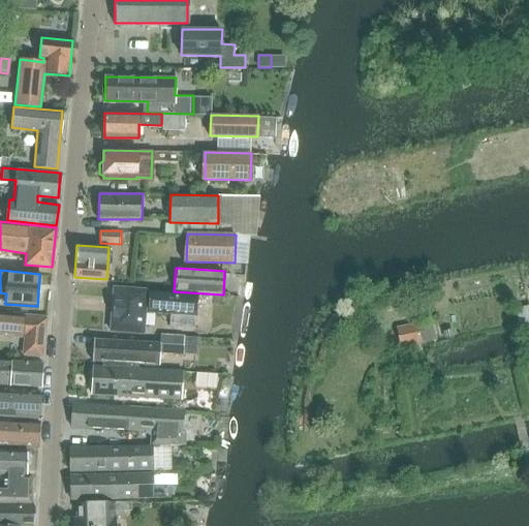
[(143,333),(147,289),(114,286),(111,330),(143,333)]
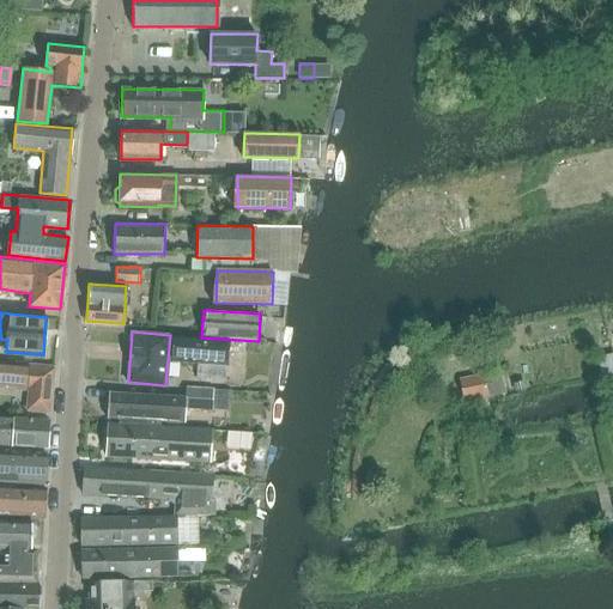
[(228,366),(230,342),(174,338),(171,363),(228,366)]
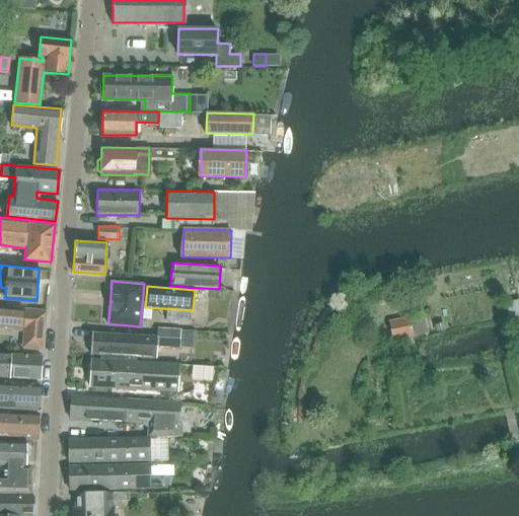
[(518,297),(505,301),(508,317),(518,314),(518,297)]
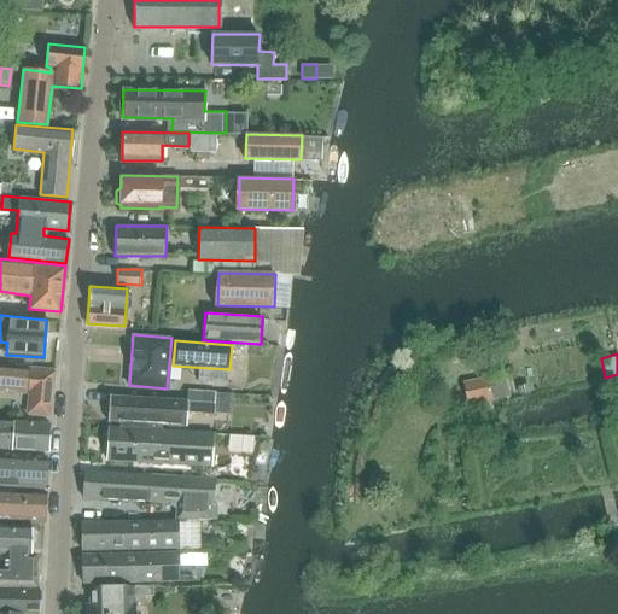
[(51,415),(54,369),(0,363),(0,389),(29,391),(27,413),(51,415)]
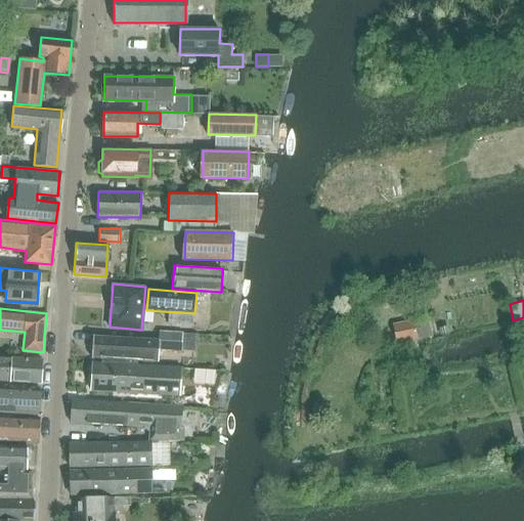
[(417,337),(413,319),(392,323),(396,342),(417,337)]
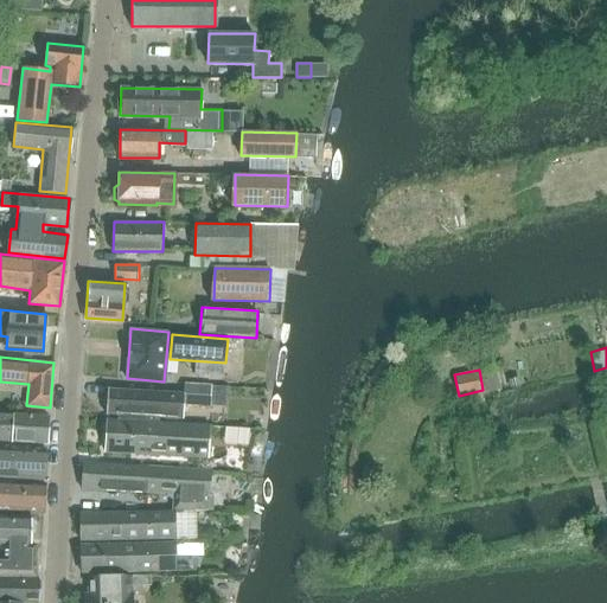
[(210,406),(211,389),(211,385),(184,383),(183,393),(107,389),(106,412),(117,414),(117,418),(158,421),(159,416),(181,417),(183,404),(210,406)]
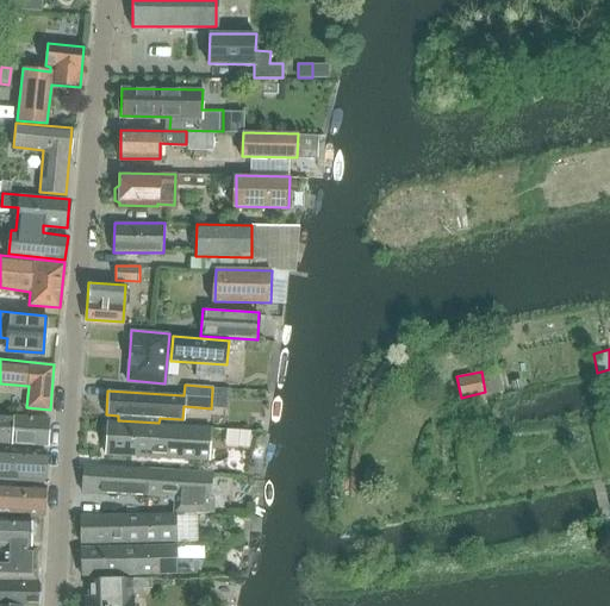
[(0,441),(48,444),(49,418),(0,413),(0,441)]
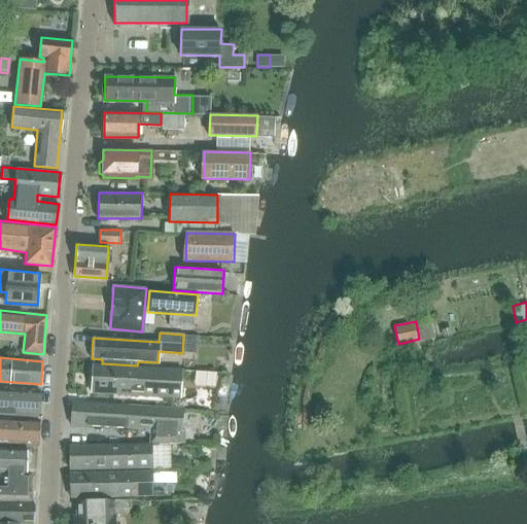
[(180,397),(180,392),(181,369),(93,363),(91,392),(180,397)]
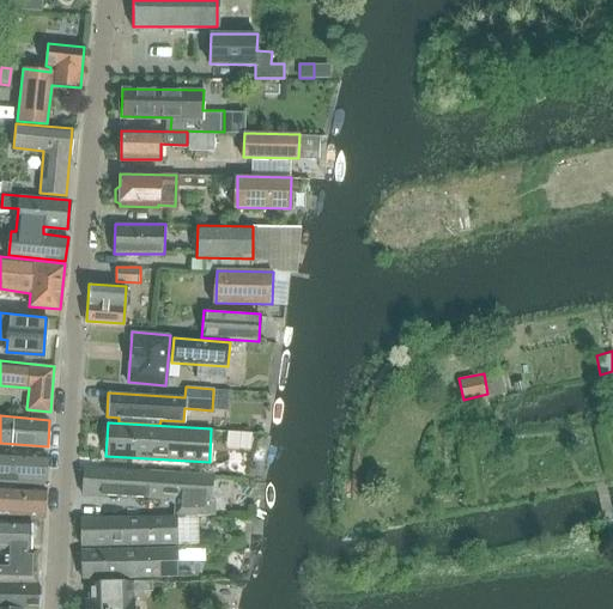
[(0,480),(46,483),(47,455),(0,451),(0,480)]
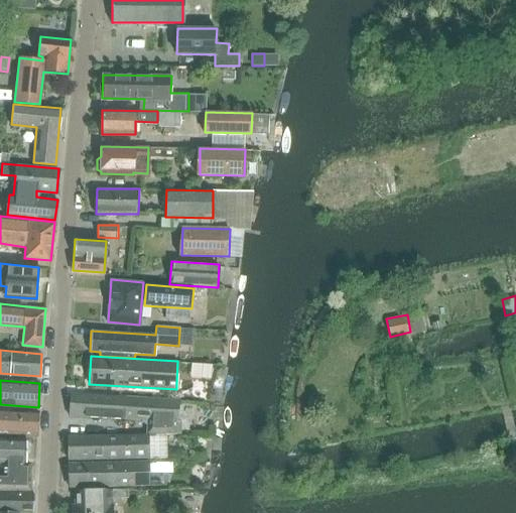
[(126,396),(71,393),(70,414),(125,417),(126,396)]
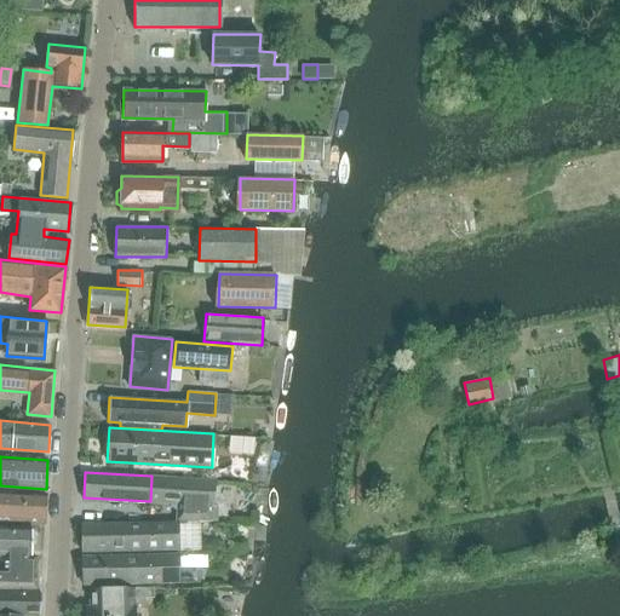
[(216,479),(151,476),(150,501),(178,505),(178,520),(179,520),(218,519),(218,506),(214,506),(216,479)]
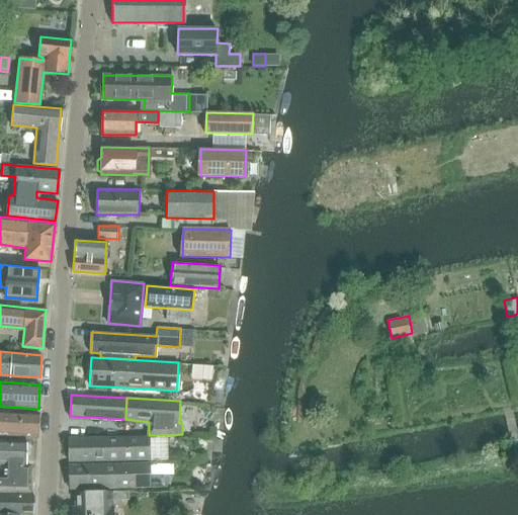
[(0,434),(37,436),(38,413),(0,410),(0,434)]
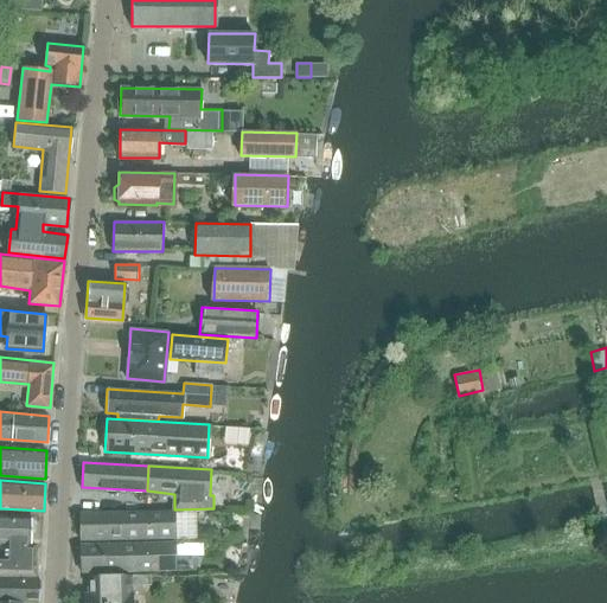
[(174,510),(80,512),(81,539),(176,537),(176,510),(174,510)]
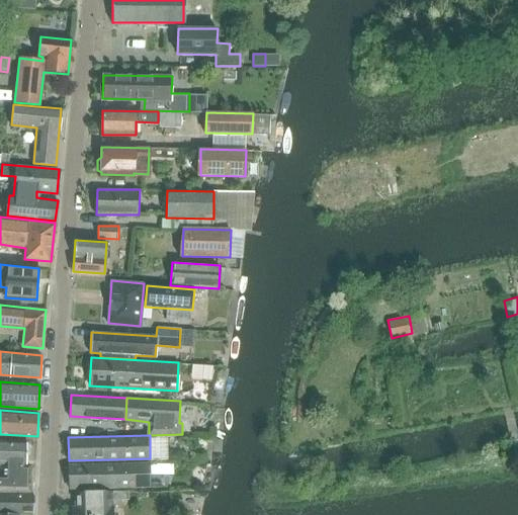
[(26,440),(0,439),(0,463),(26,464),(26,457),(30,454),(30,445),(26,443),(26,440)]
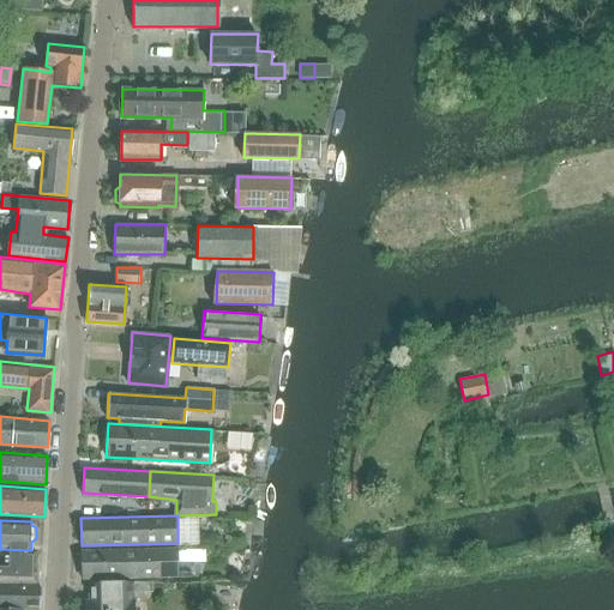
[(178,575),(176,548),(82,550),(82,578),(178,575)]
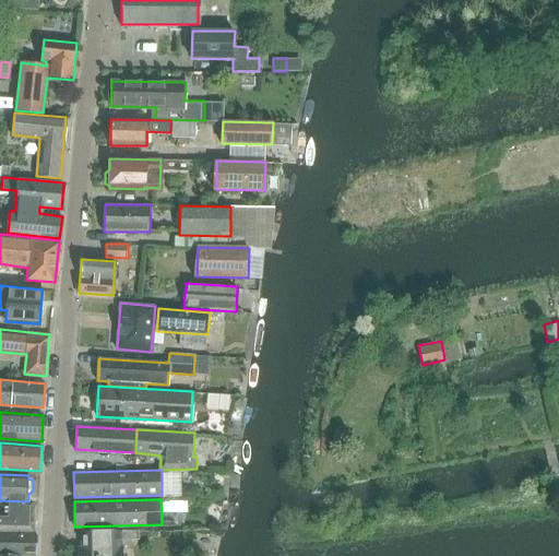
[(186,499),(175,499),(175,511),(187,511),(186,499)]
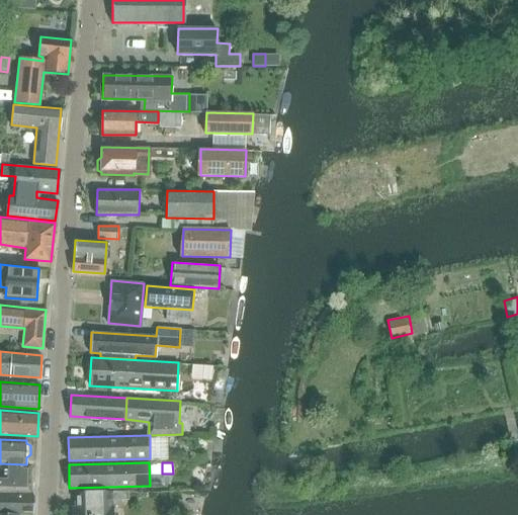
[(30,464),(26,464),(4,464),(4,476),(0,475),(0,491),(30,492),(30,464)]
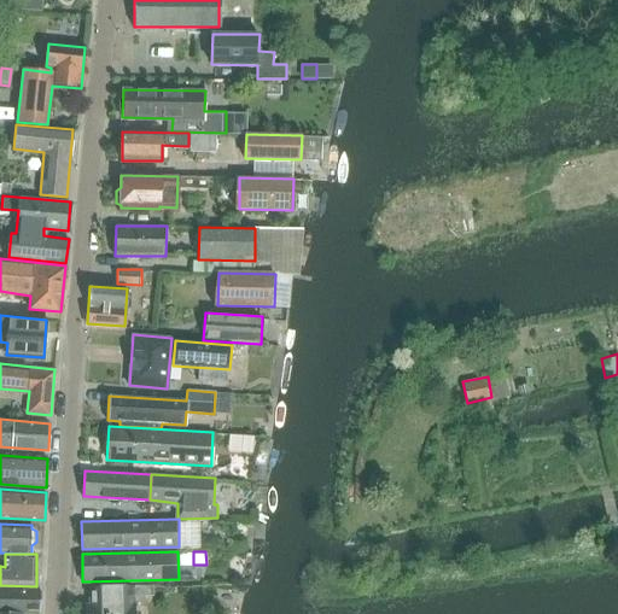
[(134,613),(134,586),(101,588),(89,588),(91,604),(86,604),(86,613),(134,613)]
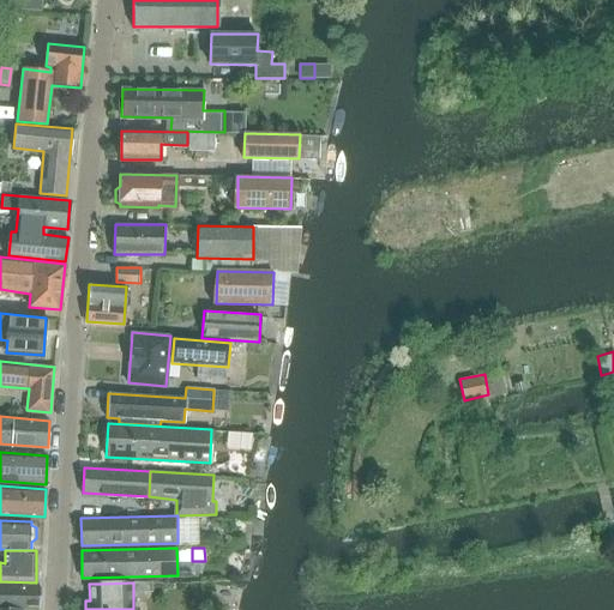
[(40,609),(41,585),(0,584),(0,609),(23,609),(40,609)]
